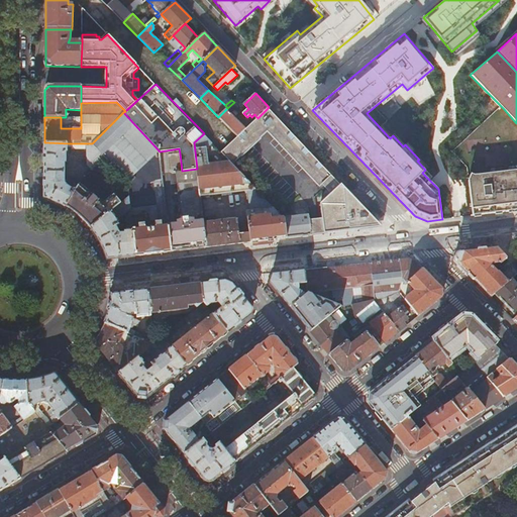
[(237,136),(247,127),(227,108),(218,117),(237,136)]
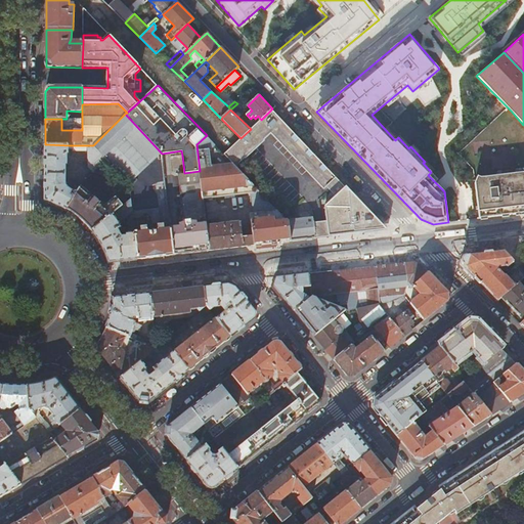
[(326,186),(336,197),(345,188),(317,158),(313,154),(304,143),(271,110),(261,120),(251,129),(241,138),(223,155),(232,164),(234,166),(244,158),(245,159),(264,140),(263,139),(270,133),(323,188),(326,186)]
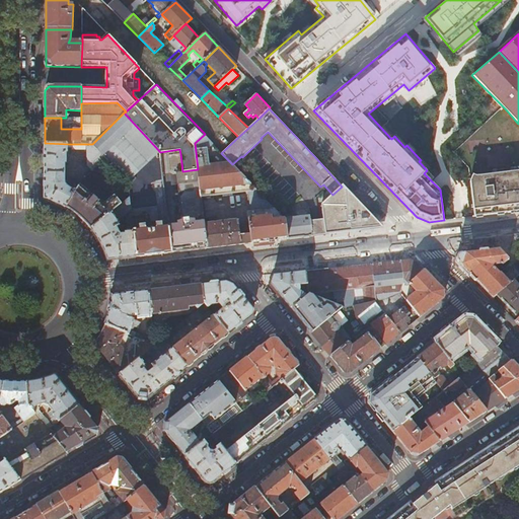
[(130,195),(135,232),(162,229),(161,224),(159,224),(157,206),(145,207),(144,199),(150,198),(149,187),(164,184),(160,152),(124,113),(92,144),(106,158),(128,180),(130,195)]
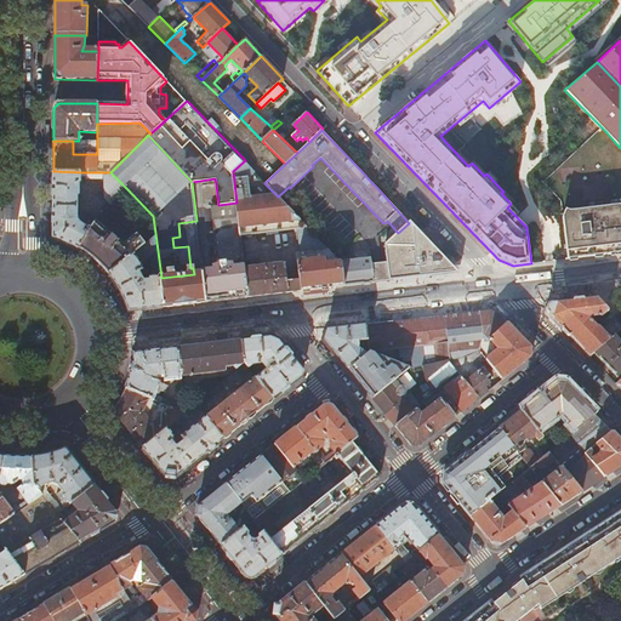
[(278,197),(275,194),(252,198),(250,175),(255,170),(245,160),(233,171),(237,203),(238,215),(241,235),(297,228),(300,250),(326,248),(278,197)]
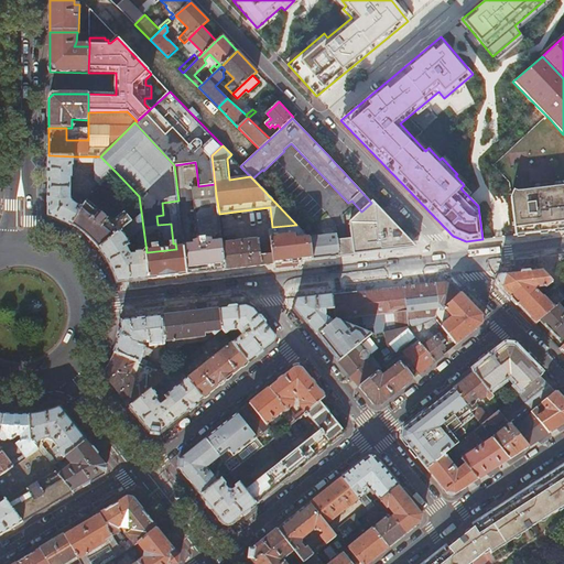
[(74,165),(74,161),(74,156),(49,155),(49,185),(49,216),(55,218),(58,219),(72,226),(73,227),(86,203),(77,197),(74,202),(71,198),(71,177),(73,177),(73,165),(74,165)]
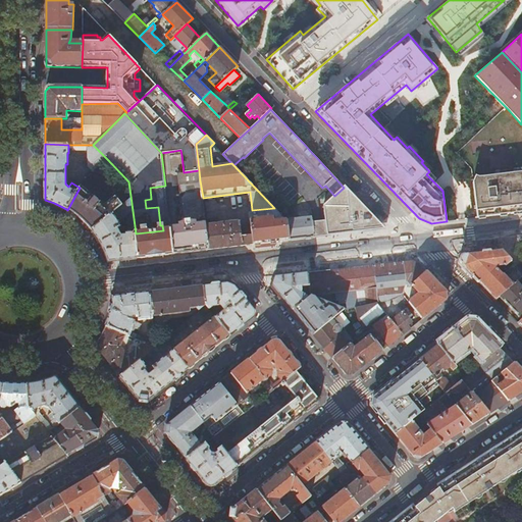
[(93,145),(68,145),(68,149),(74,149),(74,151),(87,151),(87,165),(94,171),(107,159),(93,145)]
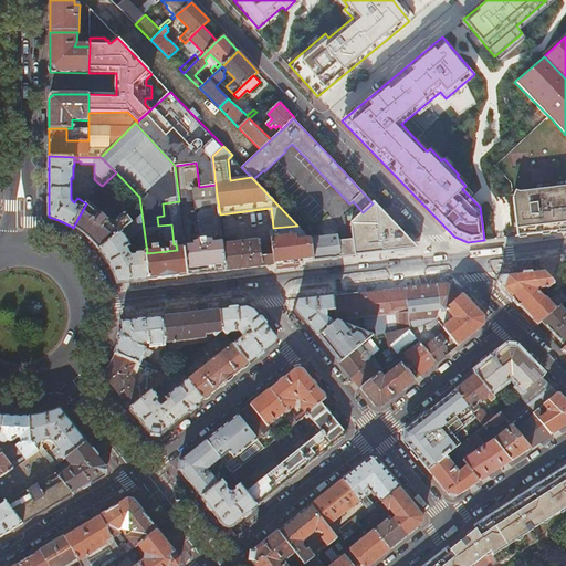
[(217,196),(216,185),(199,187),(192,188),(194,198),(217,196)]
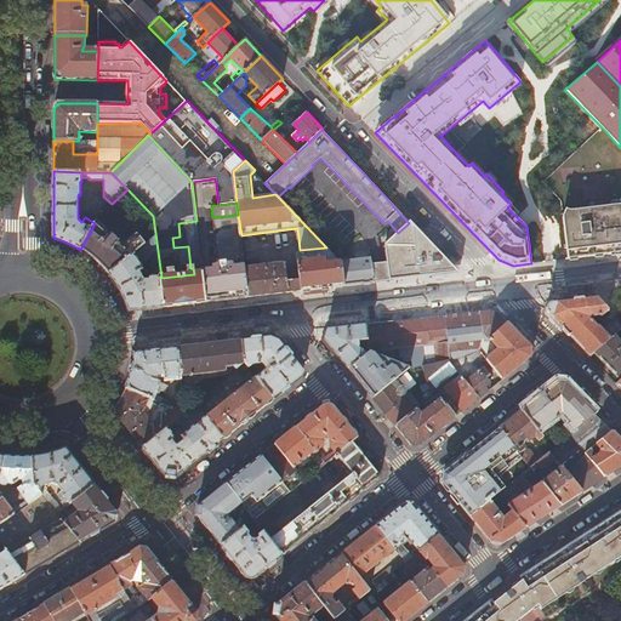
[(567,248),(568,258),(611,254),(620,252),(620,208),(620,206),(567,212),(563,220),(567,248)]
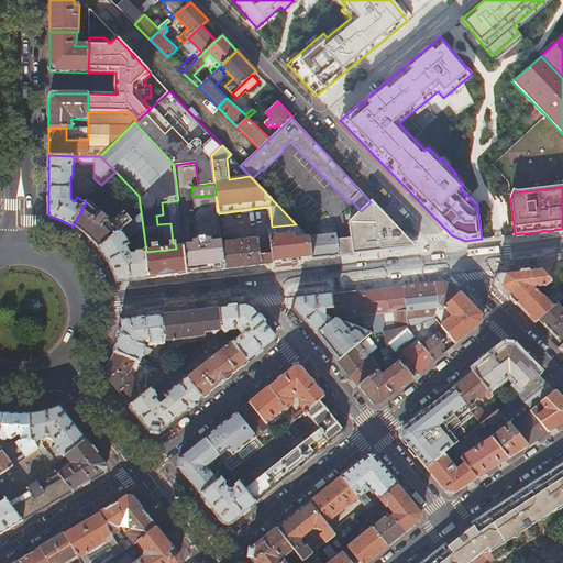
[(195,246),(222,243),(219,213),(216,195),(192,197),(196,239),(195,239),(195,246)]
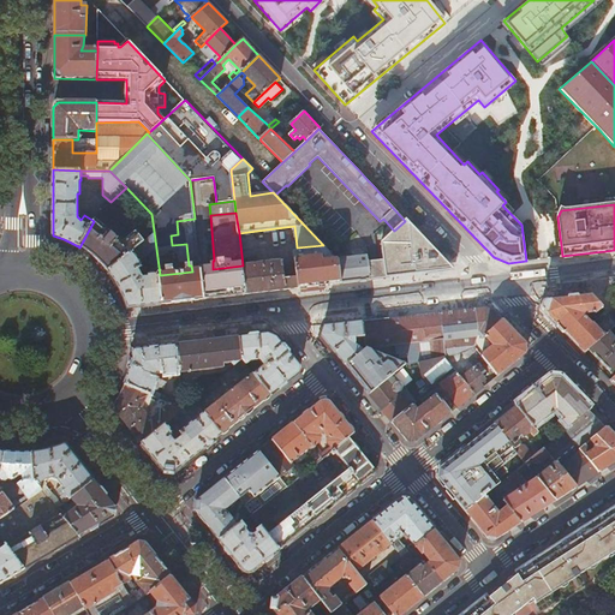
[(106,270),(154,231),(151,214),(120,243),(94,219),(94,221),(79,248),(94,258),(95,260),(106,270)]
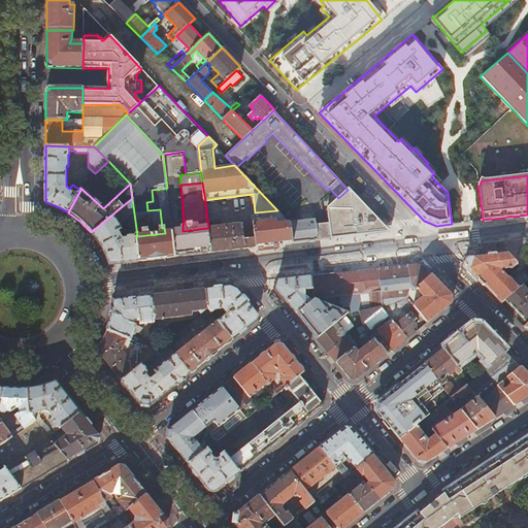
[(389,231),(348,190),(338,198),(327,207),(331,238),(355,235),(374,233),(389,231)]
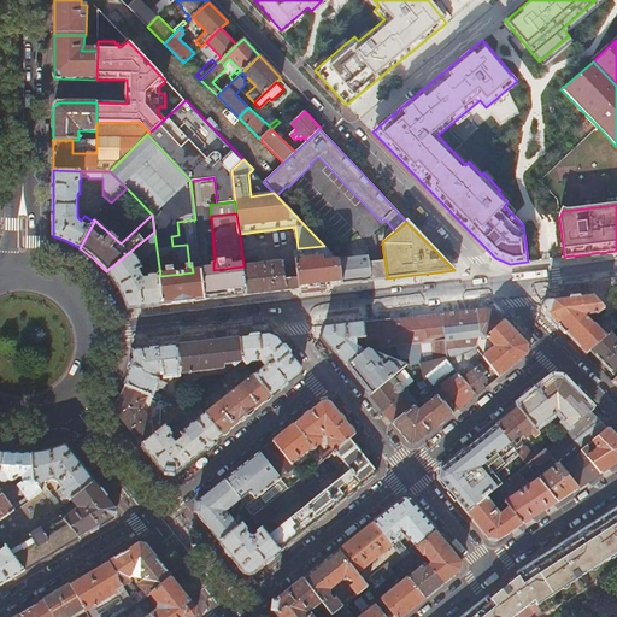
[(107,271),(116,285),(119,289),(124,303),(128,310),(163,305),(154,231),(106,271),(107,271)]
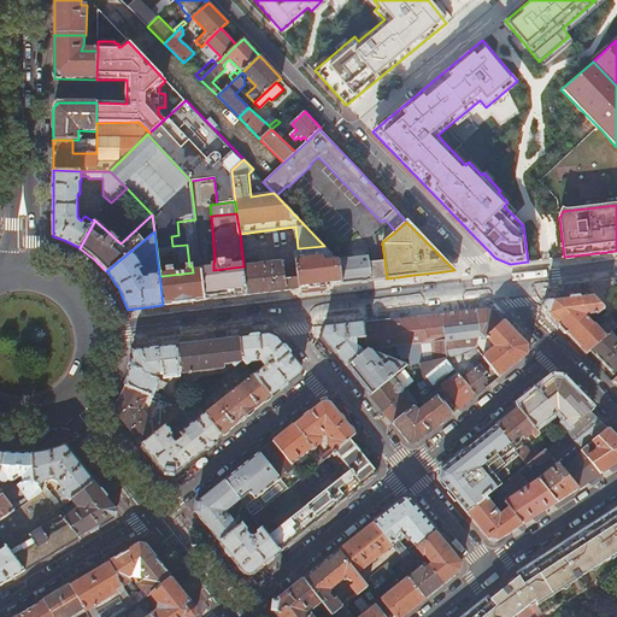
[(77,253),(80,248),(78,247),(64,240),(60,239),(58,244),(77,253)]
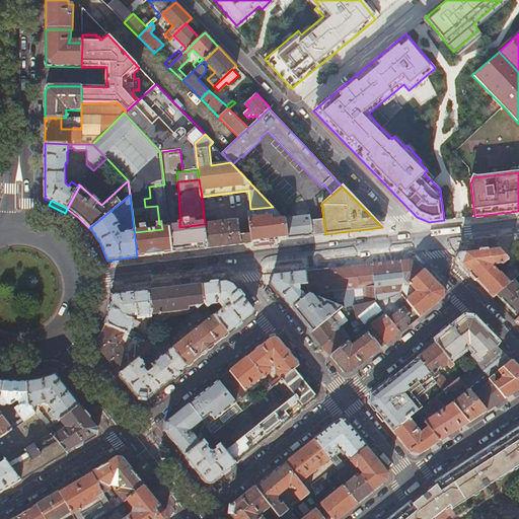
[(283,218),(273,207),(250,209),(248,210),(250,233),(251,243),(287,238),(284,218),(283,218)]
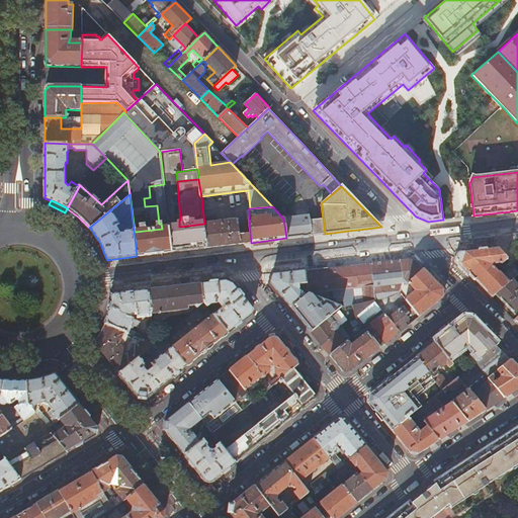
[(458,208),(466,217),(473,216),(472,206),(458,208)]
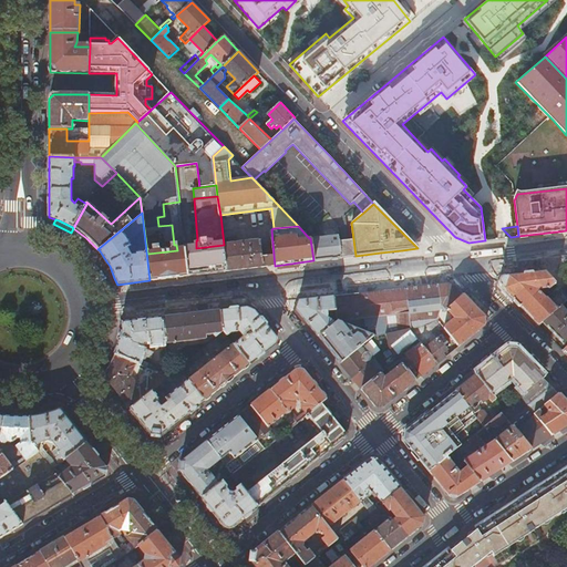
[(341,257),(339,240),(338,234),(309,238),(310,238),(313,260),(341,257)]
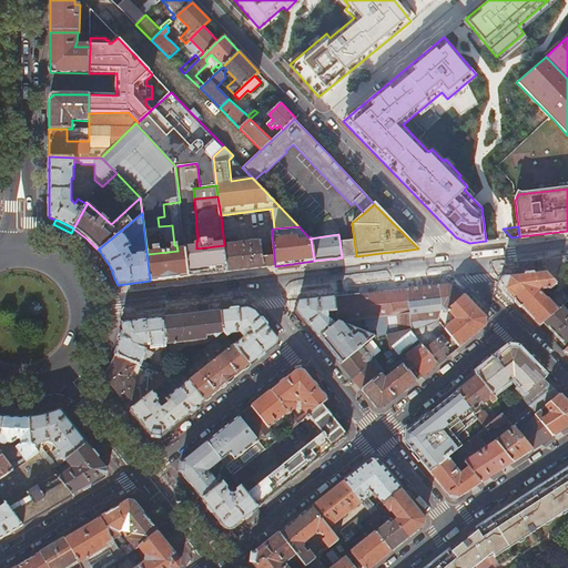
[(340,241),(342,257),(356,256),(353,239),(340,241)]
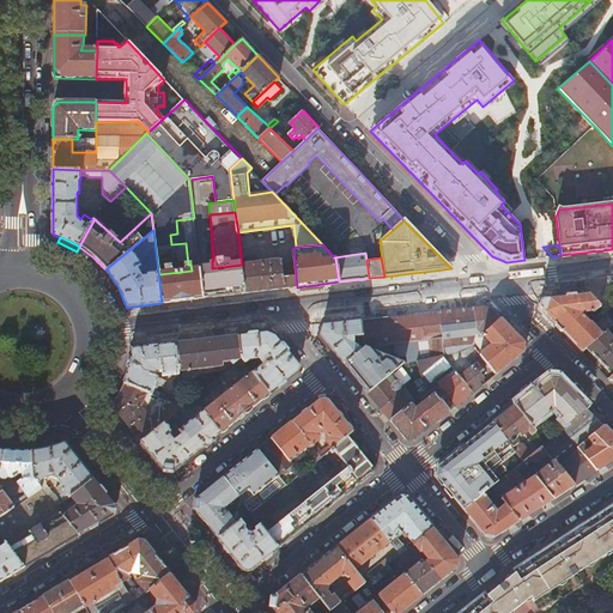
[(279,290),(297,287),(296,275),(284,277),(281,260),(242,265),(244,293),(279,290)]
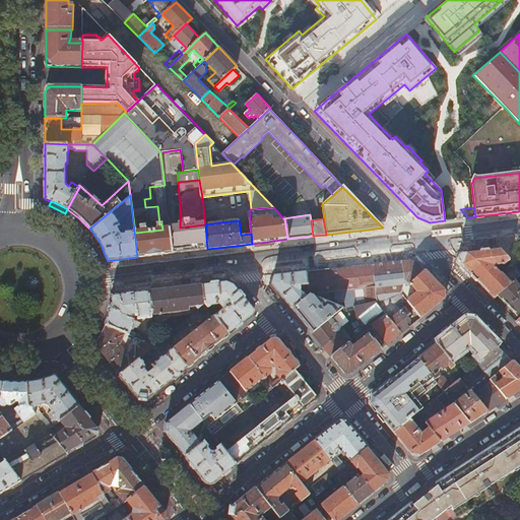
[(205,224),(180,228),(170,229),(172,253),(182,252),(207,249),(205,224)]
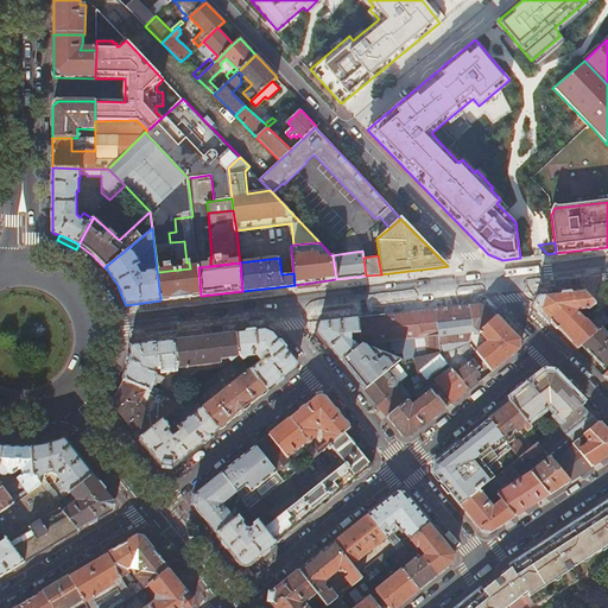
[(190,268),(158,272),(160,301),(182,298),(201,296),(198,267),(190,268)]
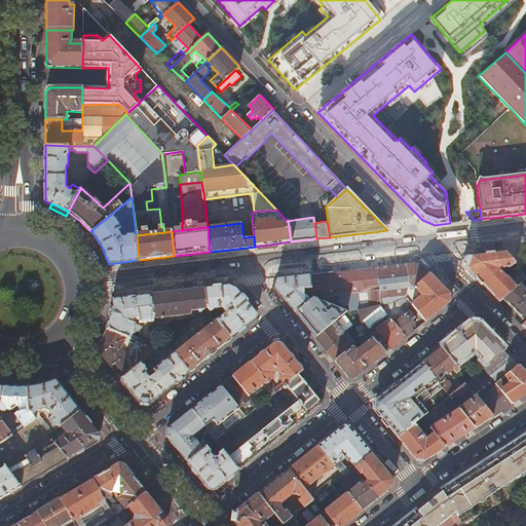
[(101,260),(106,258),(102,247),(97,249),(101,260)]
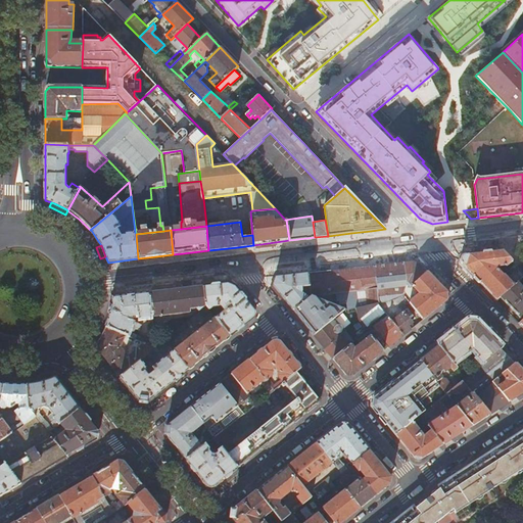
[(512,262),(503,251),(480,253),(464,255),(462,263),(474,276),(484,267),(491,273),(495,269),(495,267),(504,266),(505,267),(506,266),(507,267),(512,262)]
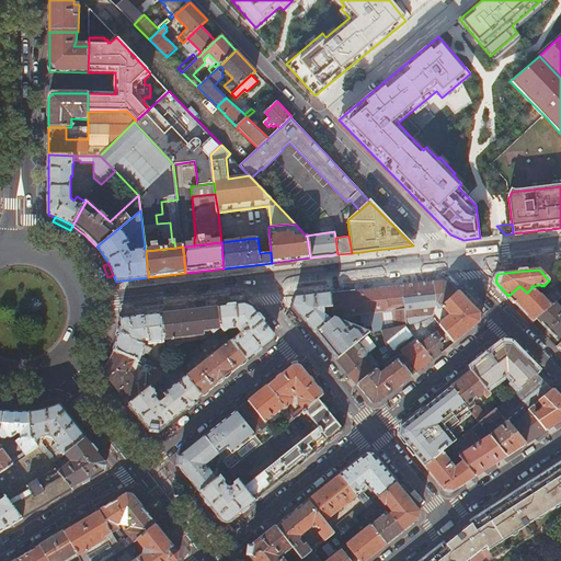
[(443,281),(401,286),(407,325),(416,323),(434,316),(443,328),(455,343),(480,322),(480,315),(450,284),(443,281)]
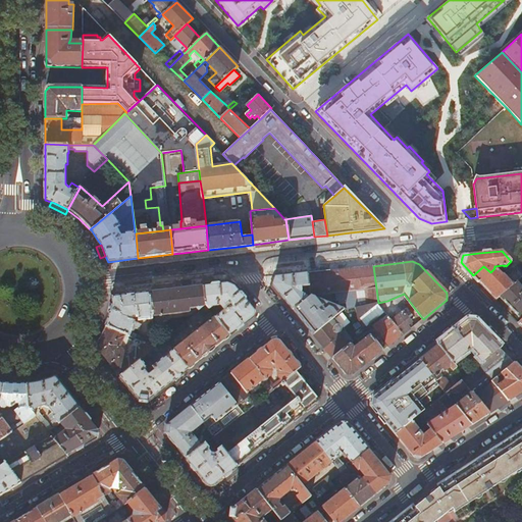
[(378,303),(373,266),(308,274),(310,294),(335,291),(338,307),(347,310),(355,308),(376,303),(378,303)]
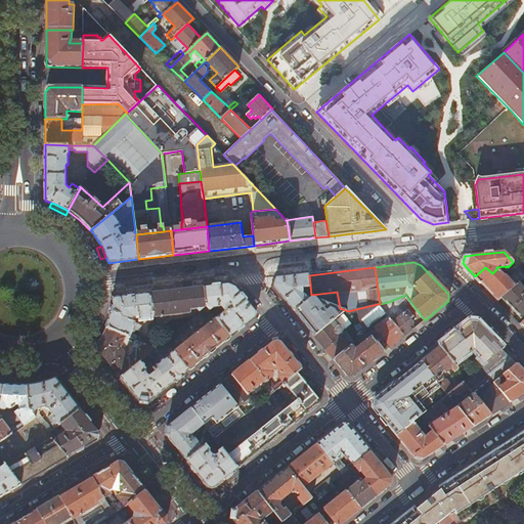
[(522,278),(523,276),(523,273),(523,272),(515,279),(512,275),(508,278),(505,275),(504,276),(496,269),(492,273),(485,267),(475,276),(497,300),(501,297),(518,282),(522,278)]
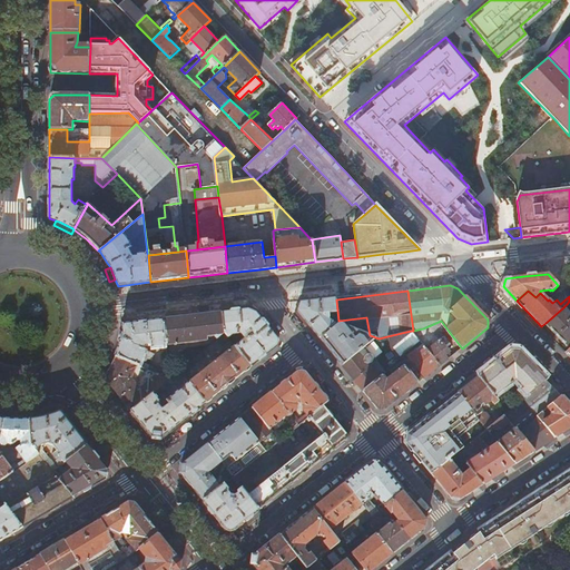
[(338,321),(336,300),(318,302),(302,304),(298,312),(320,338),(336,326),(331,318),(332,317),(331,314),(333,314),(334,317),(336,318),(336,321),(338,321)]
